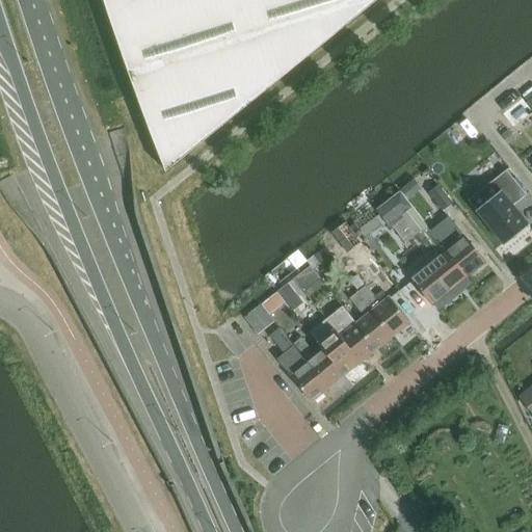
[(104,0),(166,173),(378,0),(104,0)]
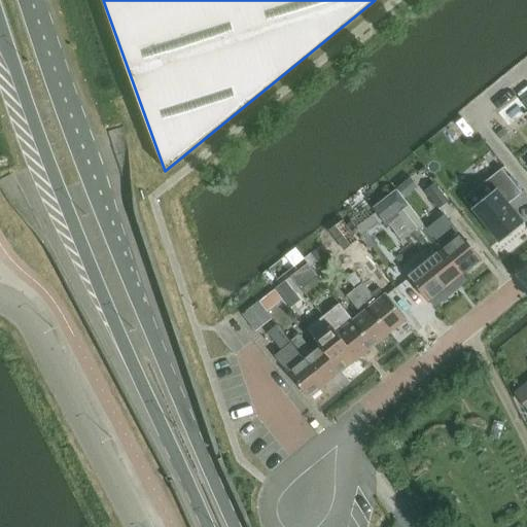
[(526,107),(520,98),(500,114),(508,126),(526,111),(526,107)]
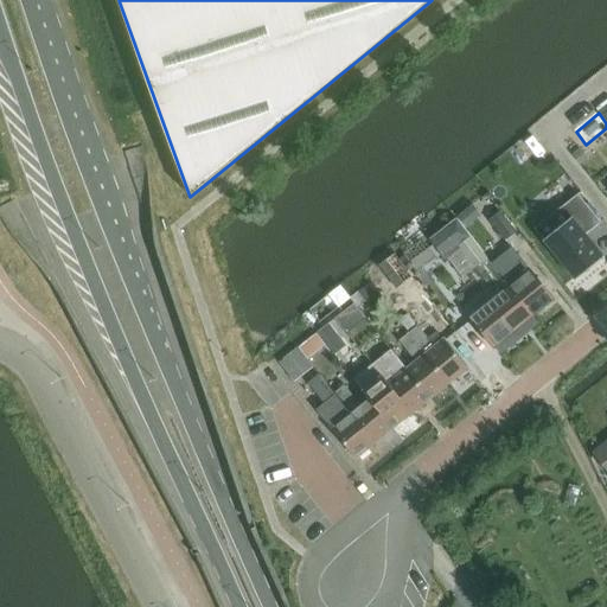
[(564,206),(535,230),(575,281),(605,257),(564,206)]
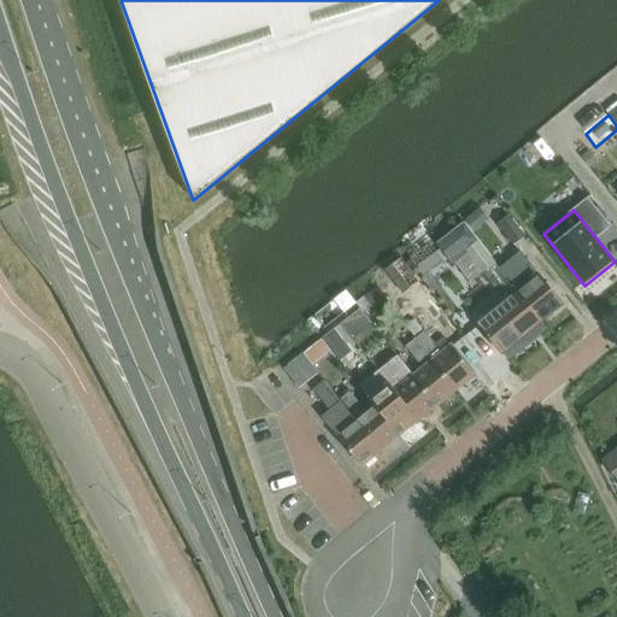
[(510,216),(498,225),(512,245),(526,236),(510,216)]
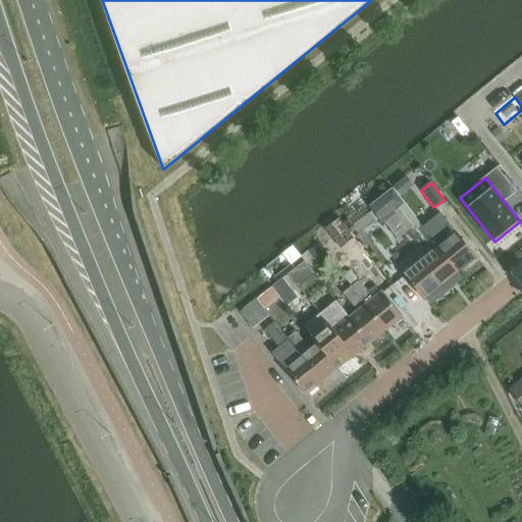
[(393,189),(377,201),(392,218),(397,214),(410,231),(420,223),(393,189)]
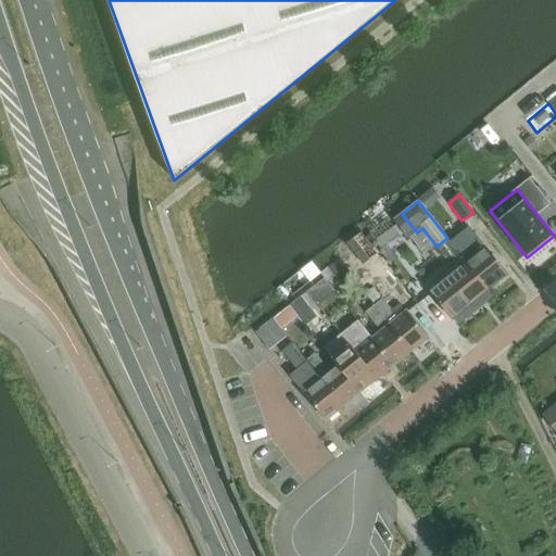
[(408,239),(417,232),(402,214),(393,219),(408,239)]
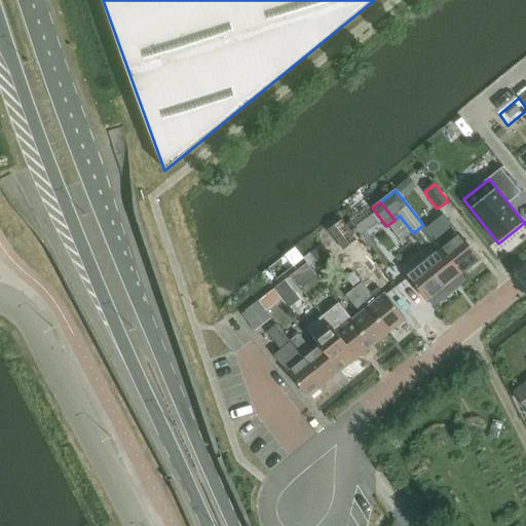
[(358,225),(365,235),(380,224),(374,214),(358,225)]
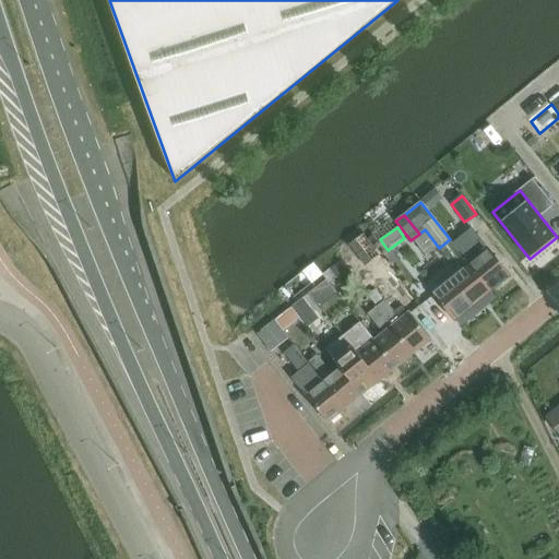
[(471,265),(491,292),(510,275),(479,240),(461,253),(471,265)]
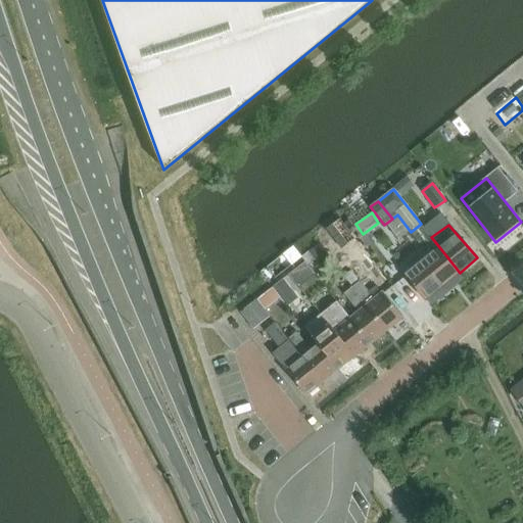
[(426,300),(460,273),(440,248),(406,276),(426,300)]
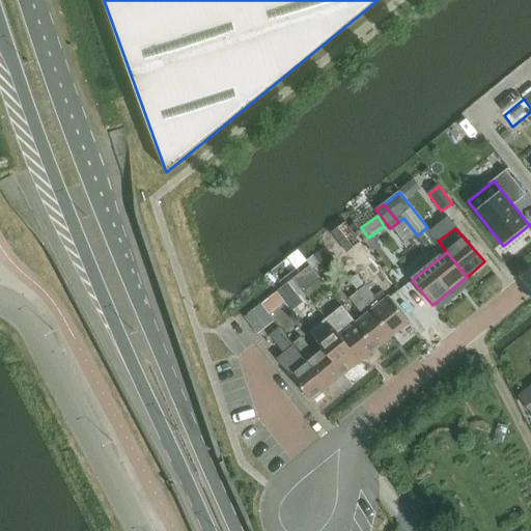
[(310,267),(298,276),(308,289),(320,280),(310,267)]
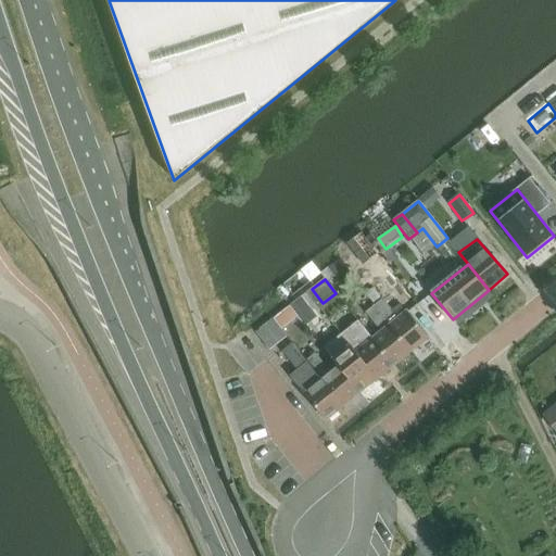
[(303,297),(290,306),(298,315),(311,305),(303,297)]
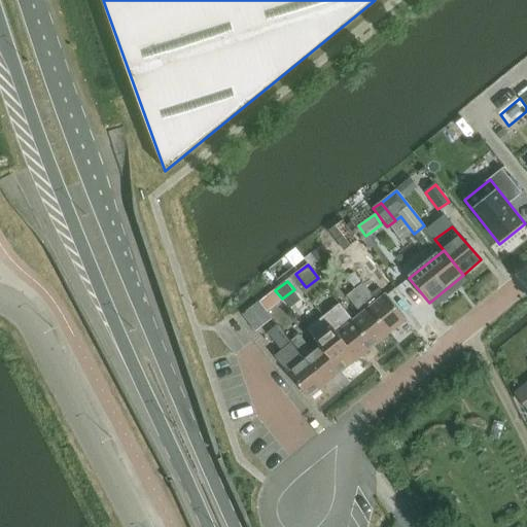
[(355,291),(389,335),(407,320),(386,295),(385,296),(379,289),(372,295),(362,284),(355,291)]
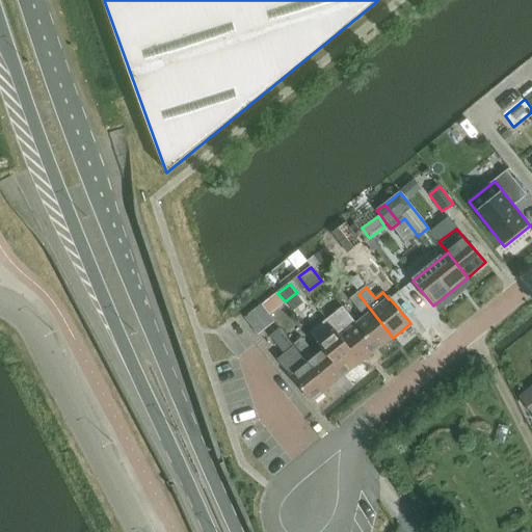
[(286,302),(277,293),(262,306),(269,316),(286,302)]
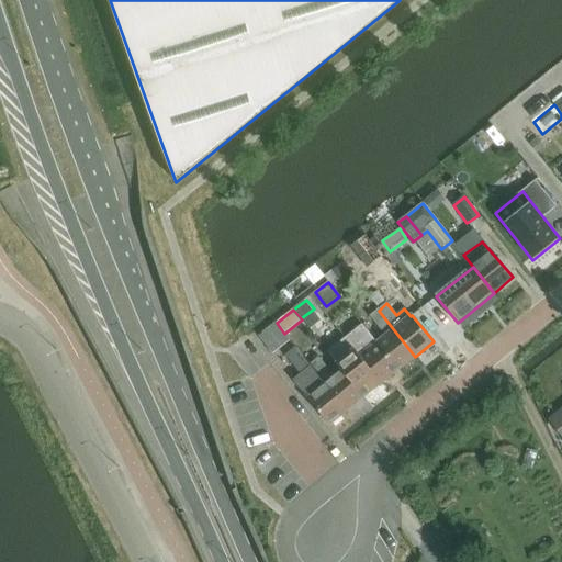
[(398,370),(415,357),(379,311),(370,317),(385,336),(377,343),(398,370)]
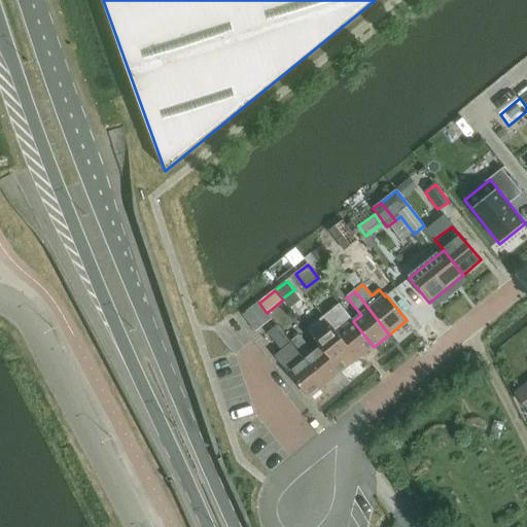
[(267,313),(259,303),(244,316),(256,331),(272,319),(267,313)]
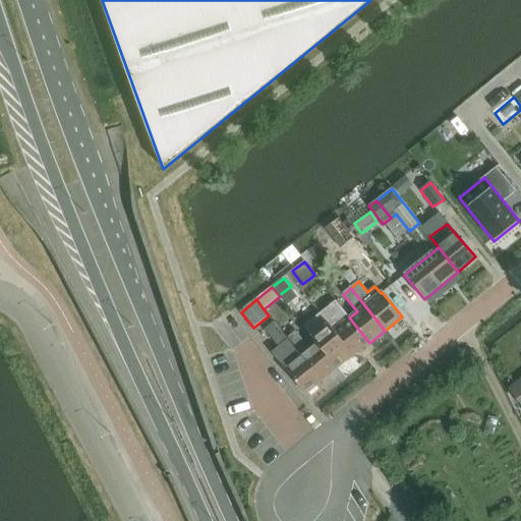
[(335,300),(319,313),(353,356),(369,343),(349,317),(335,300)]
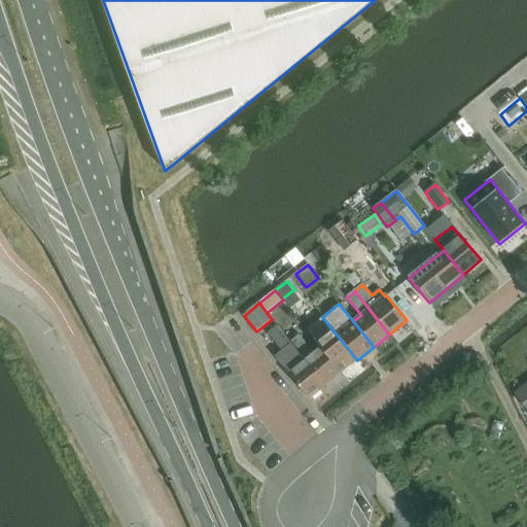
[(322,317),(307,330),(321,348),(342,373),(357,360),(322,317)]
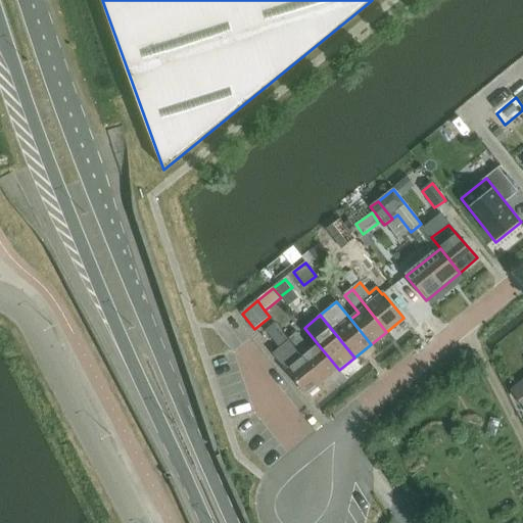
[(306,396),(323,383),(289,340),(288,340),(277,327),(269,333),(287,353),(279,360),(287,370),(286,371),(306,396)]
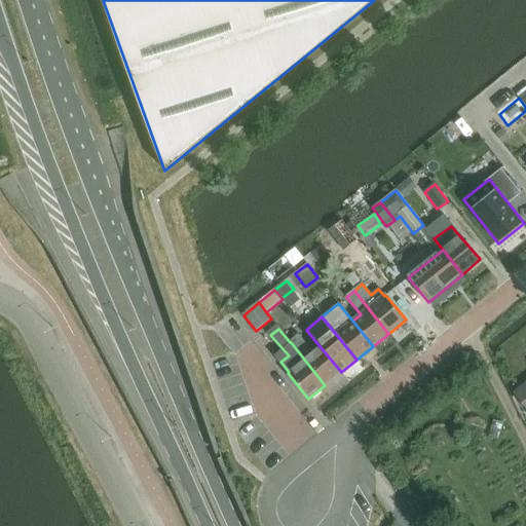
[(325,385),(341,372),(321,347),(312,353),(299,335),(291,342),(325,385)]
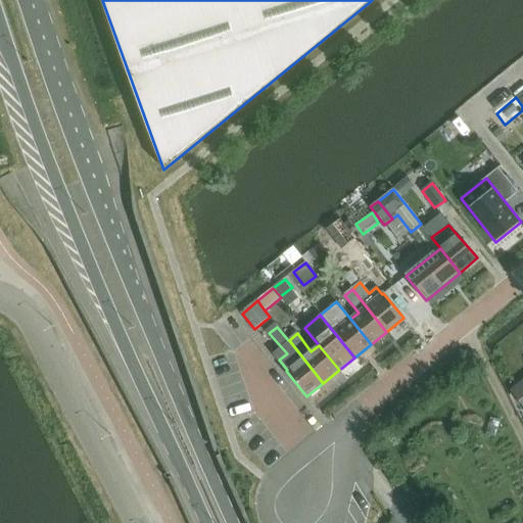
[(522,384),(513,393),(522,405),(522,384)]
